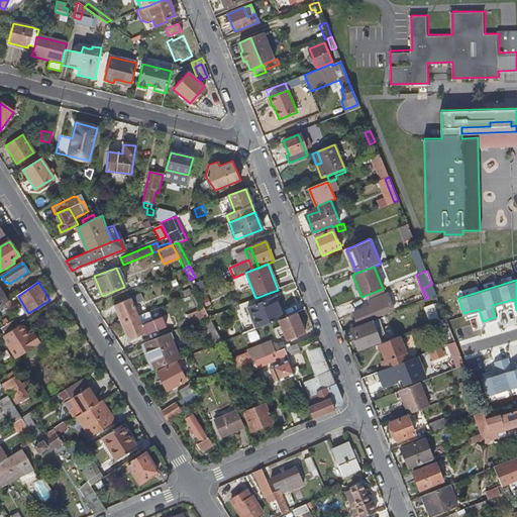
[(423,288),(428,298),(436,295),(432,284),(423,288)]
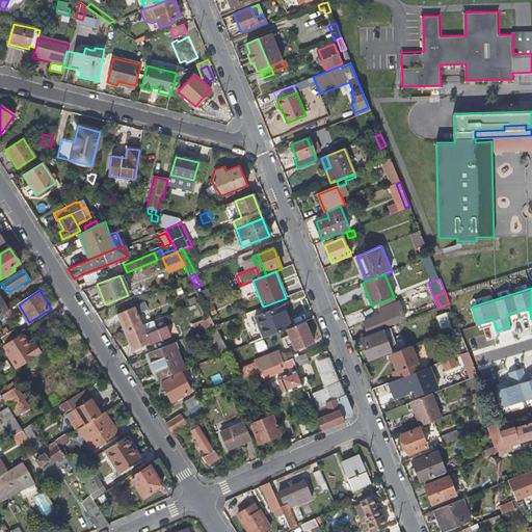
[(0,315),(8,311),(0,296),(0,315)]
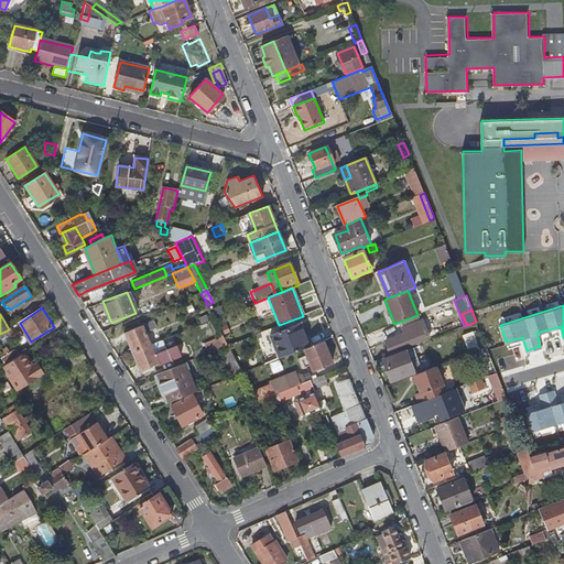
[(420,322),(416,315),(400,322),(404,334),(386,342),(390,351),(426,337),(421,321),(420,322)]
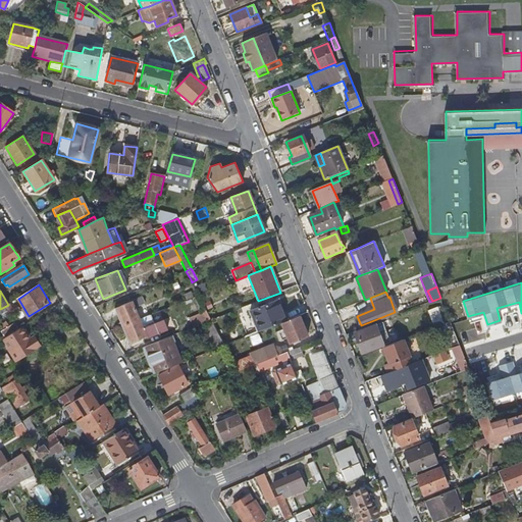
[(115,308),(121,325),(139,318),(135,307),(144,303),(141,297),(115,308)]
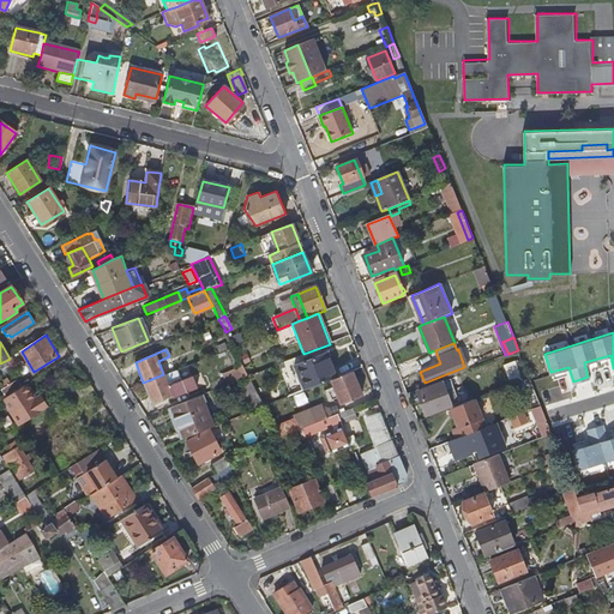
[(305,390),(335,378),(330,366),(332,365),(327,353),(295,365),(305,390)]
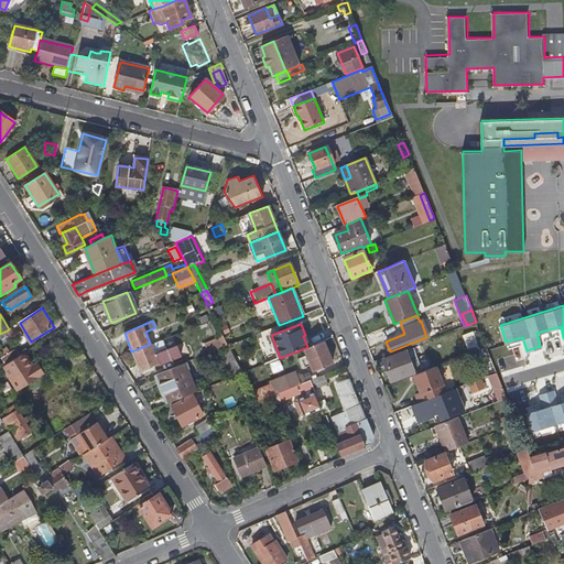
[(13,336),(9,329),(0,334),(0,339),(2,343),(13,336)]
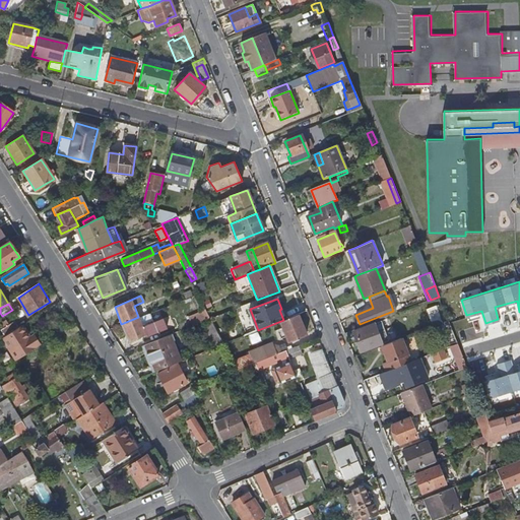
[(210,318),(205,309),(188,316),(192,325),(210,318)]
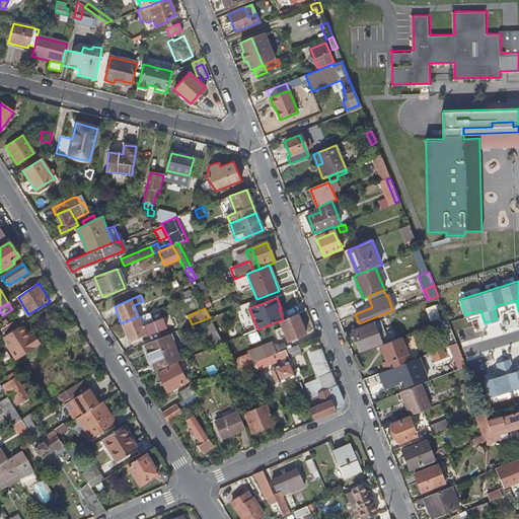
[(138,316),(121,323),(128,341),(146,334),(144,328),(154,324),(149,312),(138,316)]
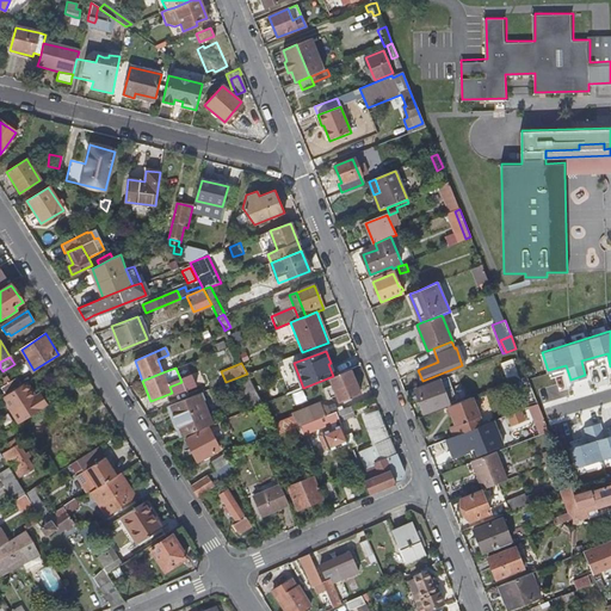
[(360,393),(351,371),(331,378),(340,401),(360,393)]
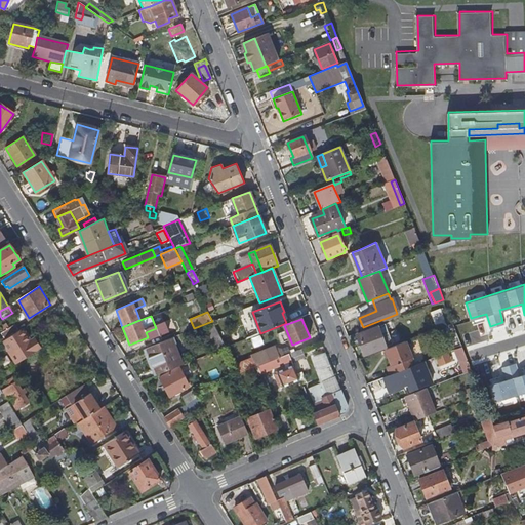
[(458,336),(452,322),(448,324),(454,338),(458,336)]
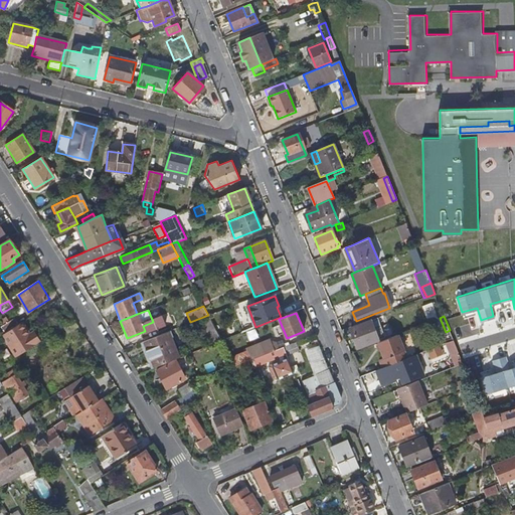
[(5,334),(19,325),(15,319),(0,327),(5,334)]
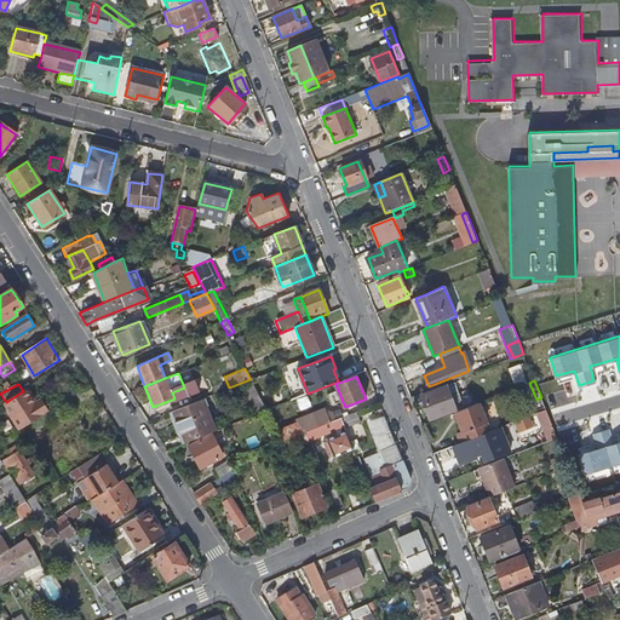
[(258,395),(253,384),(244,389),(248,400),(258,395)]
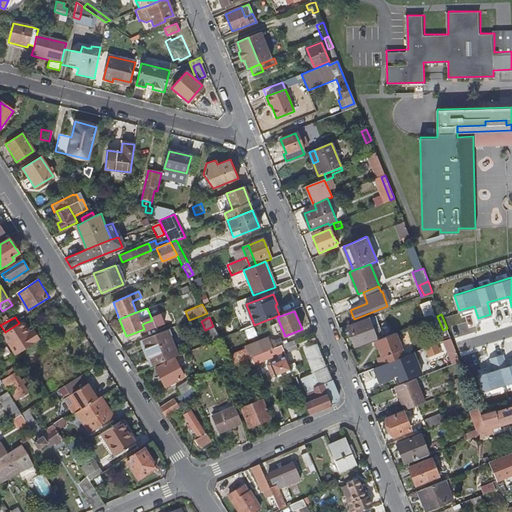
[(78,326),(74,319),(63,326),(67,332),(78,326)]
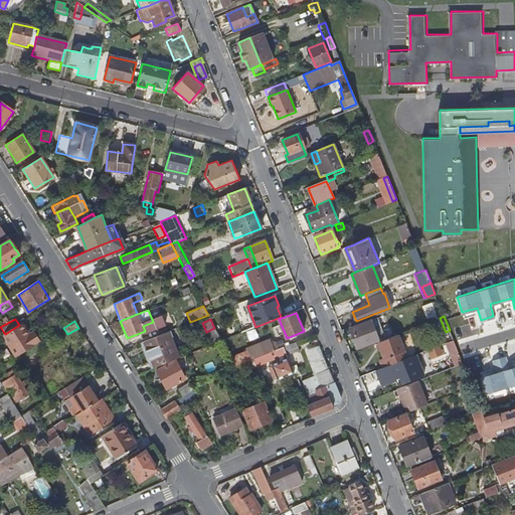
[(374,330),(371,321),(351,330),(358,349),(375,342),(370,331),(374,330)]
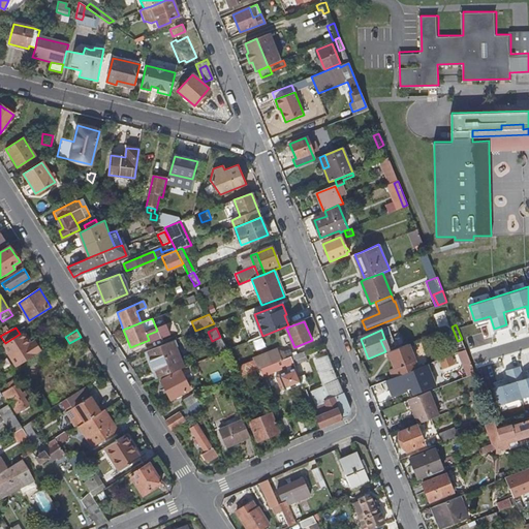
[(147,335),(149,340),(159,336),(157,331),(147,335)]
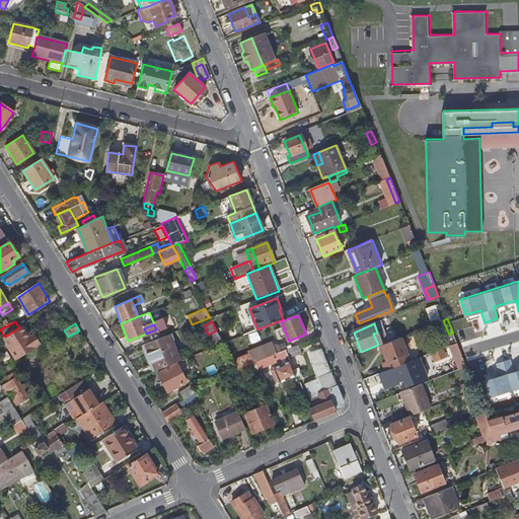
[(28,337),(21,326),(19,327),(5,337),(2,339),(16,361),(38,348),(30,336),(28,337)]
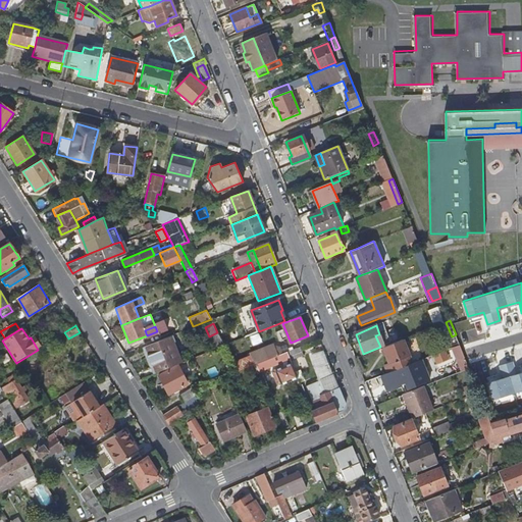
[(214,349),(223,345),(217,332),(209,336),(214,349)]
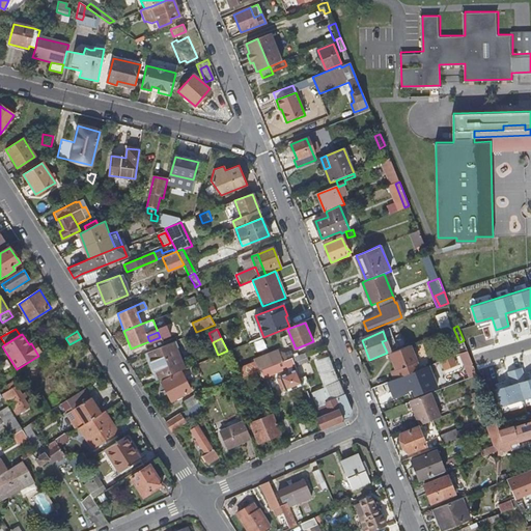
[(148,365),(155,381),(185,368),(173,341),(146,352),(151,363),(148,365)]
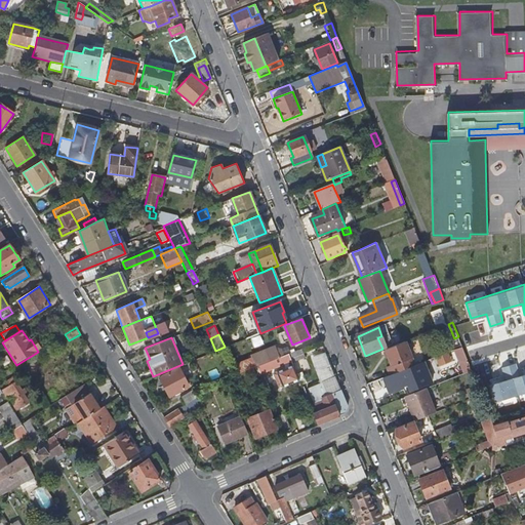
[(405,341),(385,350),(391,364),(386,366),(390,375),(395,373),(415,365),(405,341)]
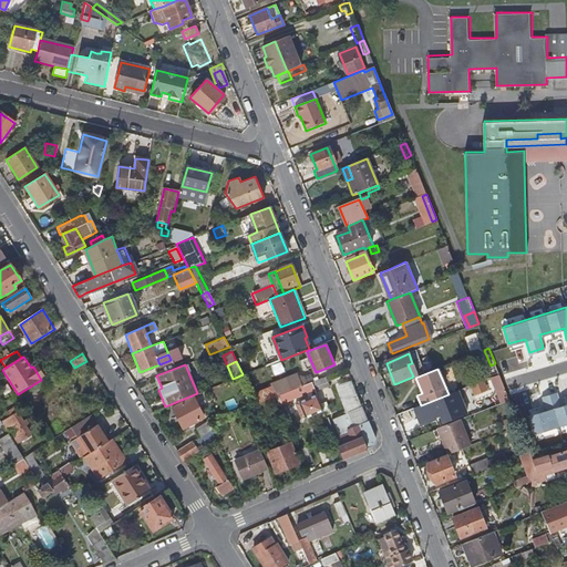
[(503,382),(500,373),(493,377),(503,402),(509,399),(505,389),(504,390),(502,383),(503,382)]
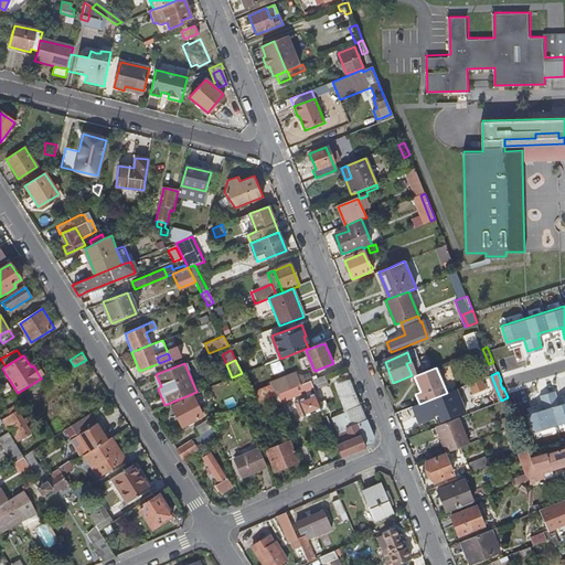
[(272,384),(276,394),(277,394),(300,385),(296,374),(272,384)]
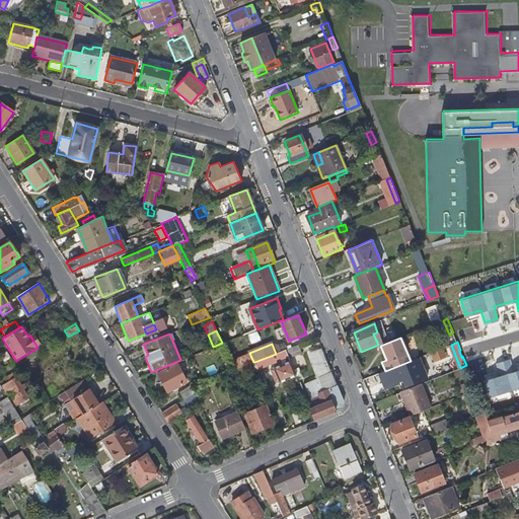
[(302,354),(298,345),(285,350),(288,357),(289,359),(302,354)]
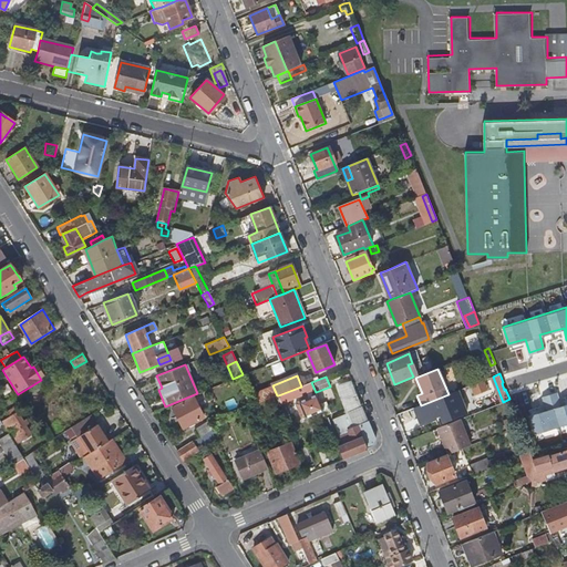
[(315,390),(311,382),(301,387),(278,395),(280,400),(281,403),(315,390)]
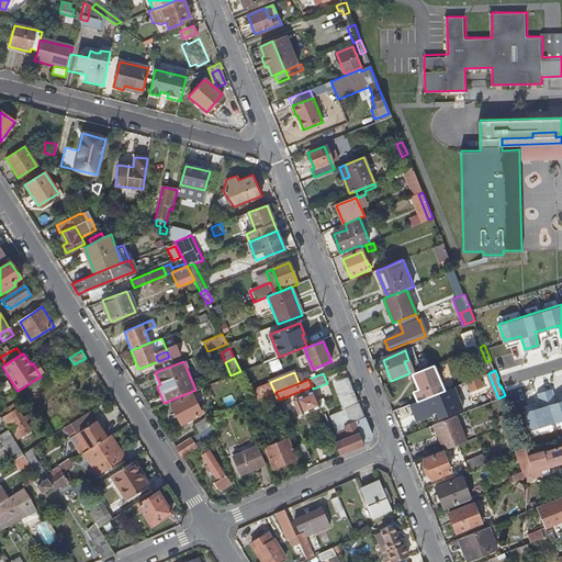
[(445,391),(423,400),(417,402),(405,406),(413,425),(430,418),(425,404),(428,403),(433,413),(436,411),(438,417),(461,408),(453,388),(445,391)]
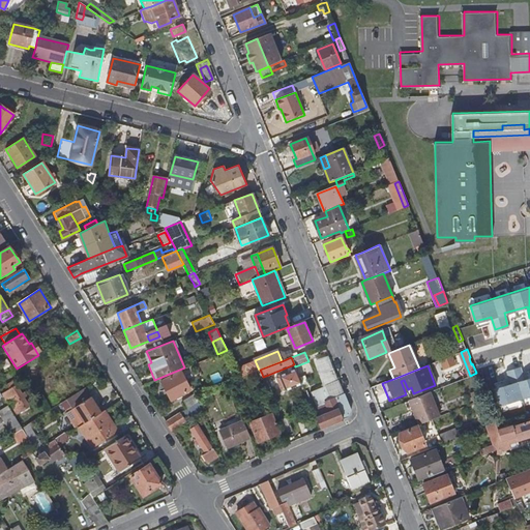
[(195,385),(184,367),(160,381),(171,400),(195,385)]
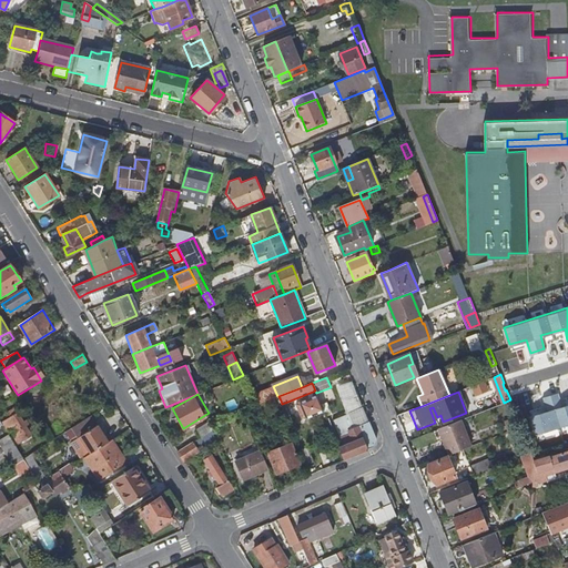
[(306,417),(323,411),(317,395),(296,404),(302,416),(305,415),(306,417)]
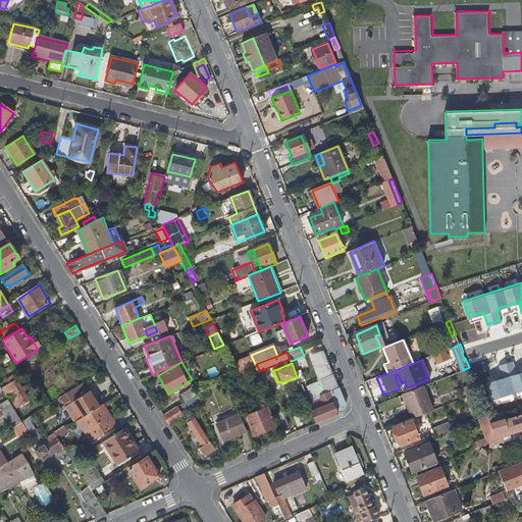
[(488,384),(492,400),(521,390),(521,373),(517,375),(513,363),(501,367),(505,379),(488,384)]
